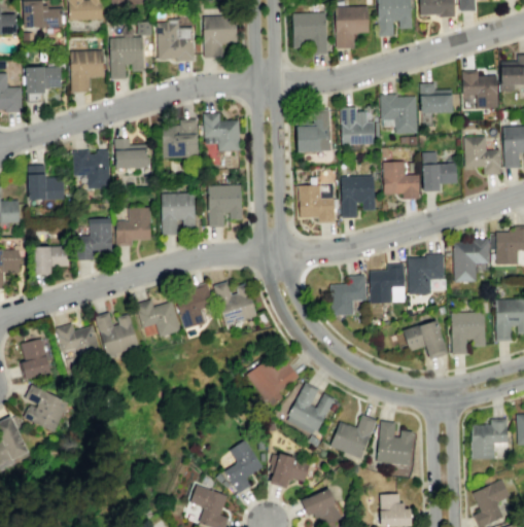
[(23,0),(42,0),(42,4),(48,4),(48,7),(62,6),(62,26),(24,27),(23,0)]
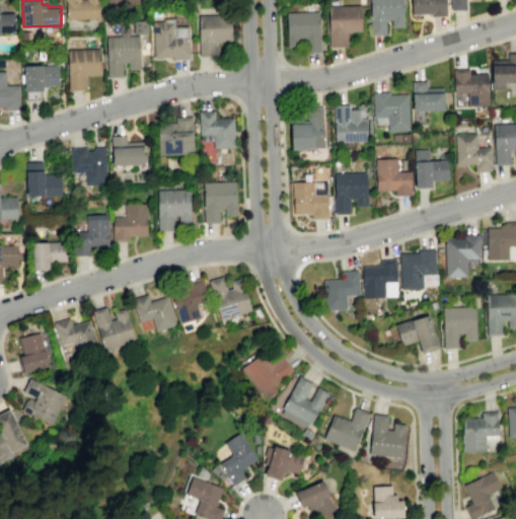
[(67,0),(100,0),(101,18),(68,19),(67,0)]
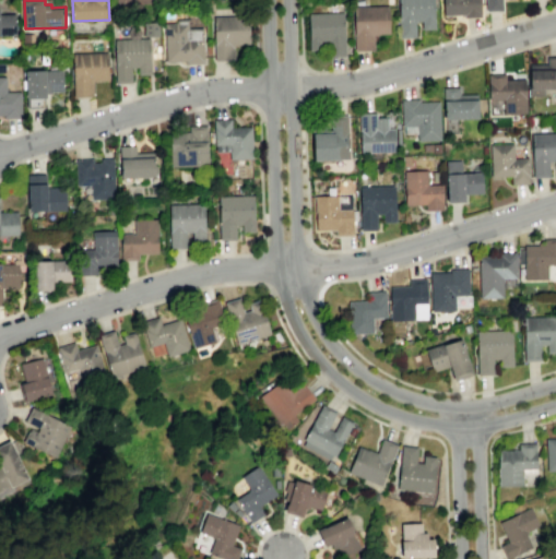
[(400,0),(436,0),(437,28),(424,30),(424,21),(417,21),(417,37),(401,38),(400,0)]
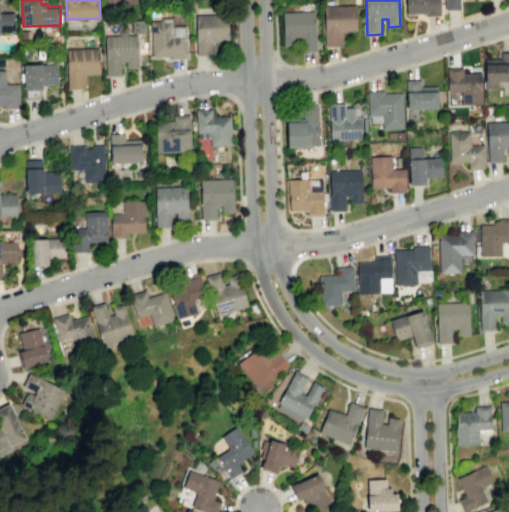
[(407,0),(441,0),(442,15),(426,16),(426,13),(408,14),(407,0)]
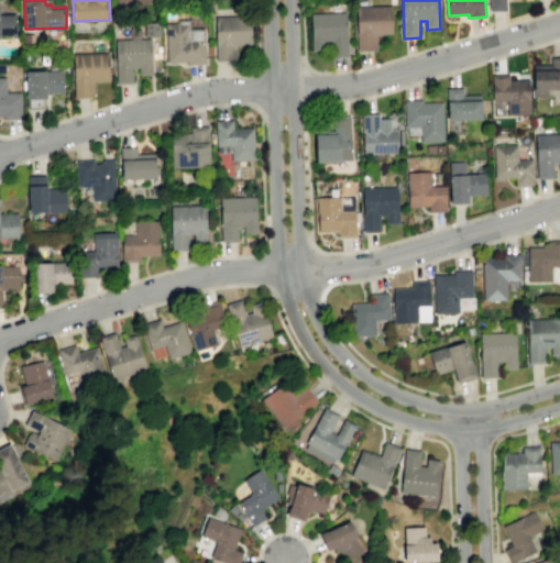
[(491,0),(507,0),(507,10),(492,11),(491,0)]
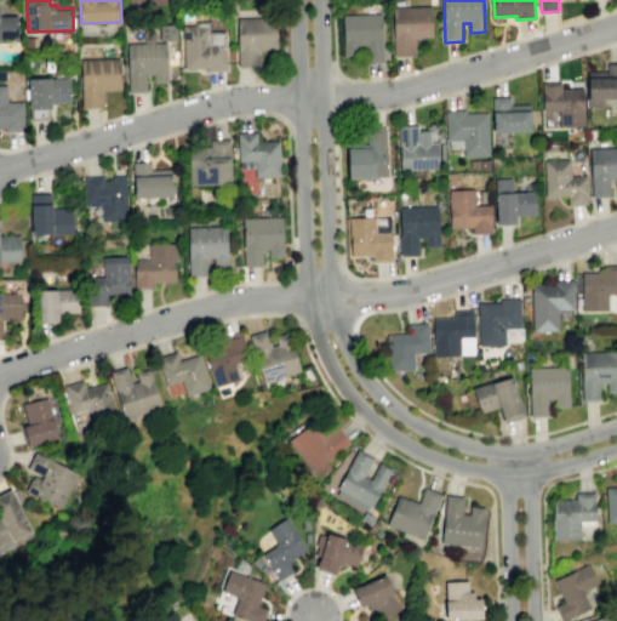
[(394,7),(434,6),(434,38),(417,38),(417,56),(395,56),(394,7)]
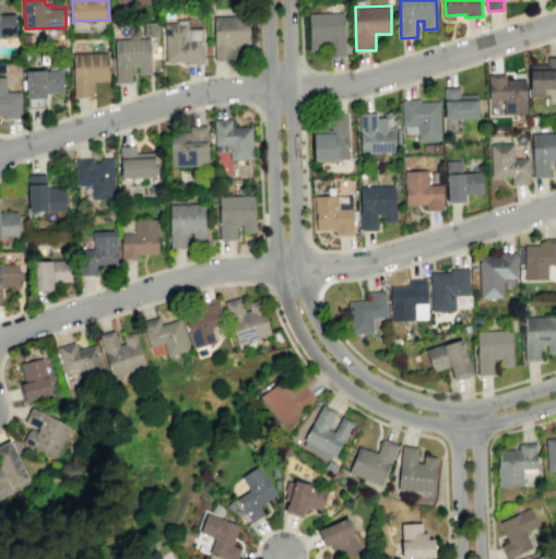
[(0,8),(1,8),(1,14),(18,13),(19,35),(0,35),(0,8)]
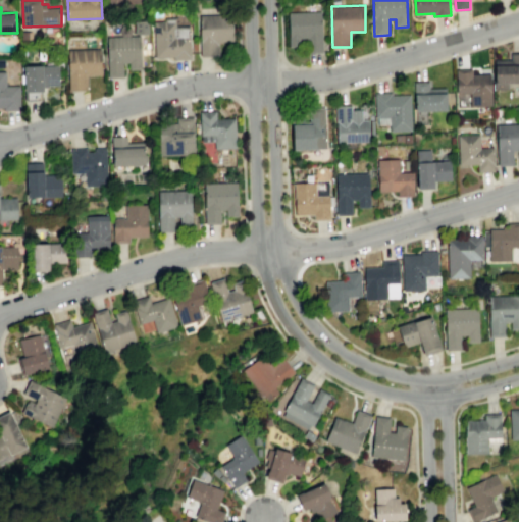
[(289,11),(323,10),(324,52),(309,53),(309,47),(290,48),(289,11)]
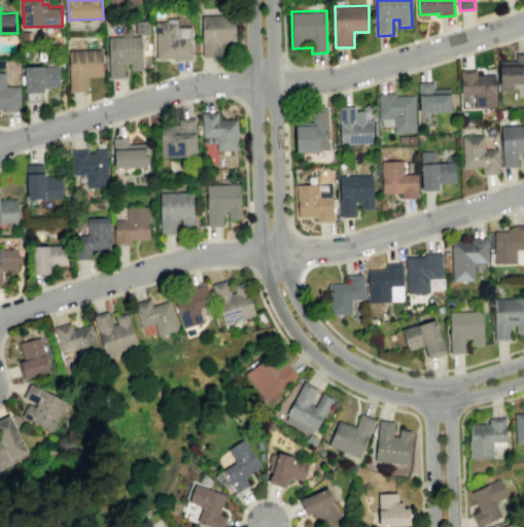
[(203,14),(237,14),(237,41),(222,42),(222,57),(204,57),(203,14)]
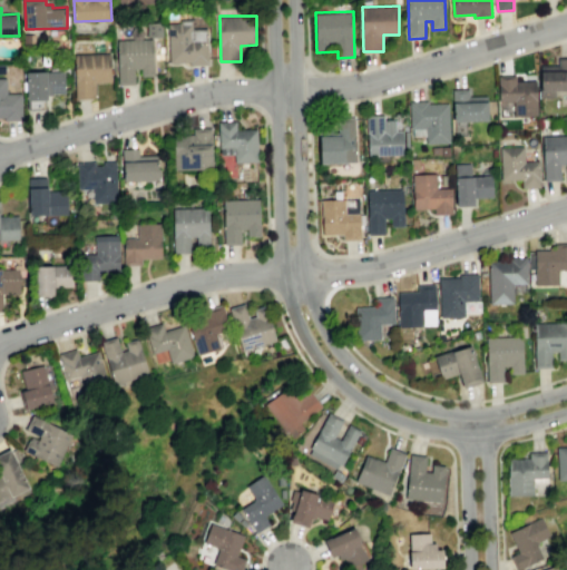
[(170,23),(182,23),(182,19),(194,19),(194,28),(208,28),(211,65),(192,65),(192,62),(170,62),(170,23)]
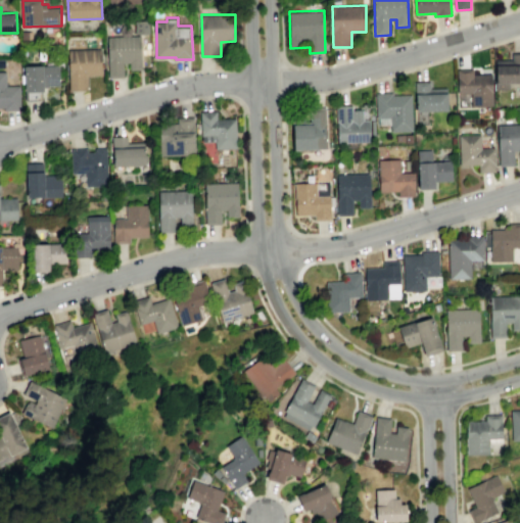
[(137,20),(150,20),(150,34),(137,34),(137,20)]
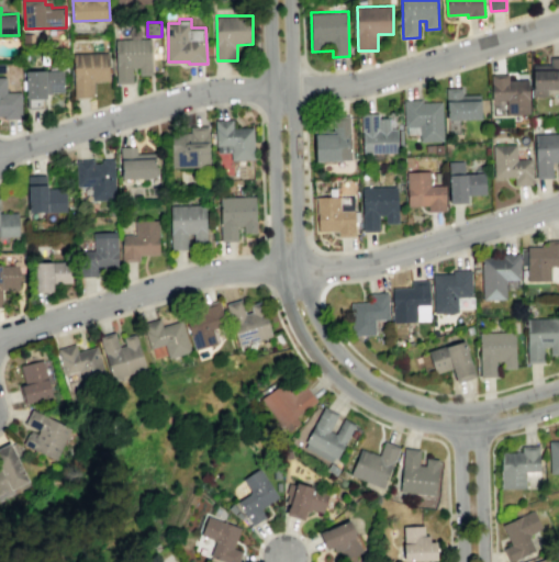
[(118,40),(133,38),(130,33),(133,26),(141,26),(145,33),(142,38),(153,38),(154,75),(141,75),(141,67),(134,68),(134,82),(119,83),(118,40)]
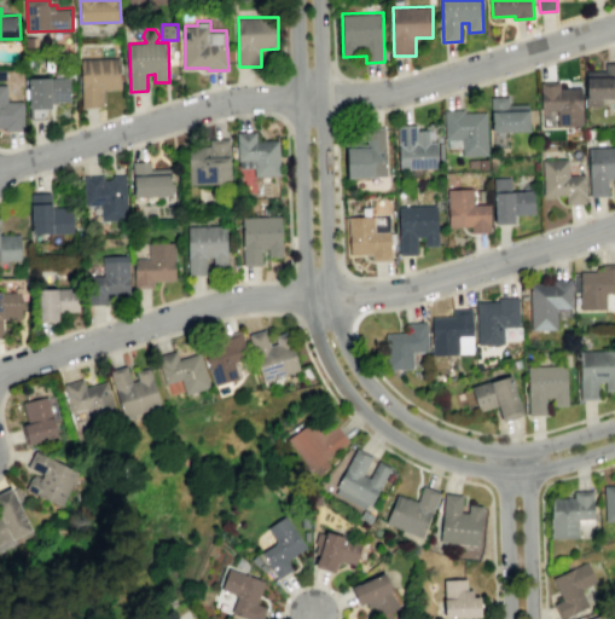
[(82,59),(122,58),(122,88),(105,90),(105,106),(83,108),(82,59)]
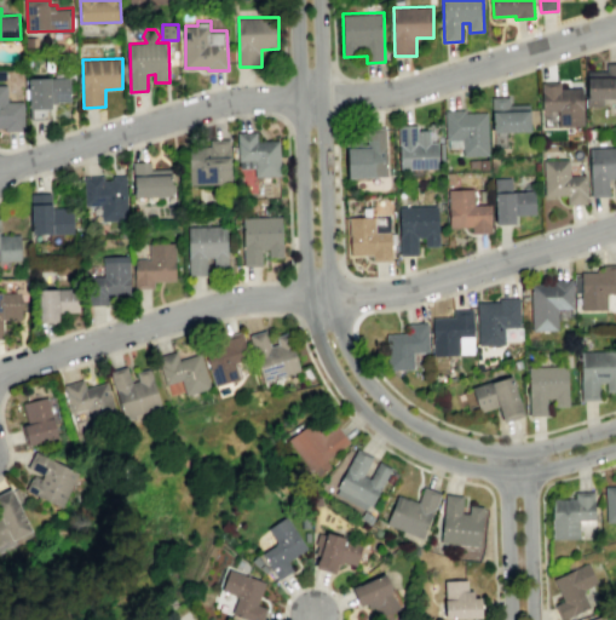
[(609,63),(615,63),(615,98),(605,98),(605,105),(589,105),(588,70),(609,70),(609,63)]
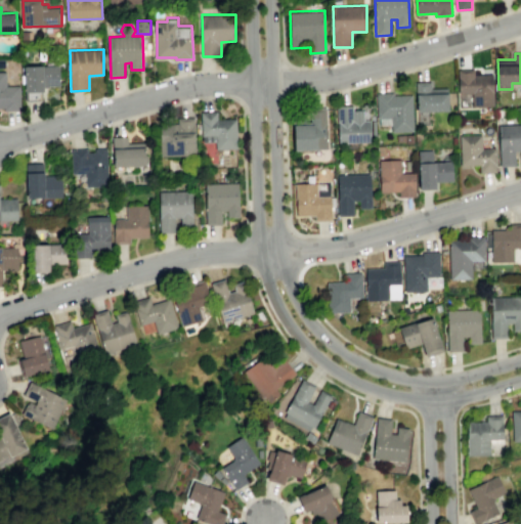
[(25,66),(44,66),(44,67),(60,66),(61,85),(50,86),(50,88),(45,88),(45,92),(26,92),(25,66)]
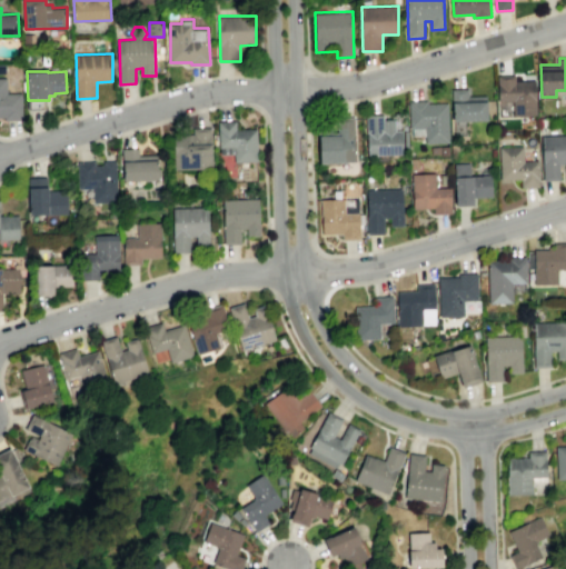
[(499,76),(516,75),(517,81),(537,80),(538,115),(515,116),(514,101),(499,101),(499,76)]
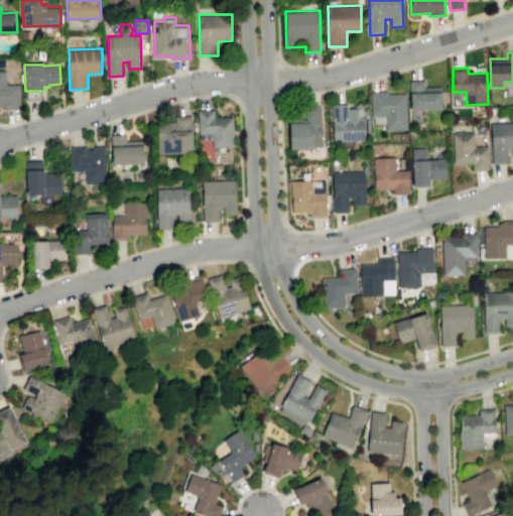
[(0,71),(7,71),(7,85),(21,85),(22,109),(6,109),(5,106),(0,106),(0,71)]
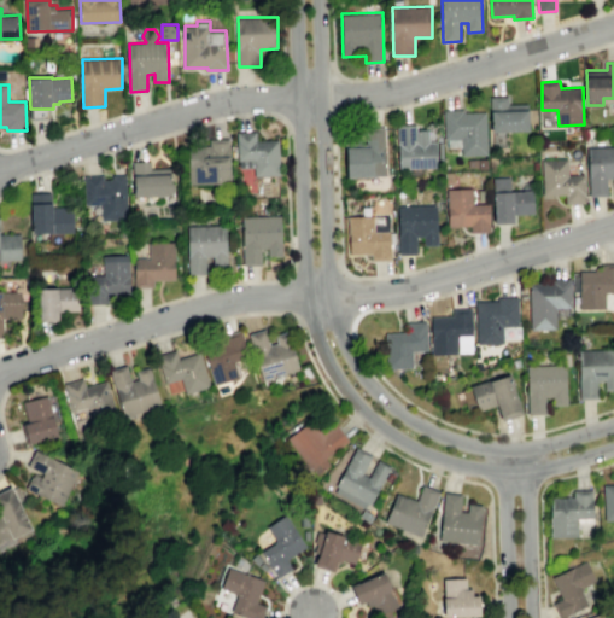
[(492,97),(509,97),(510,104),(530,104),(531,132),(493,133),(492,97)]
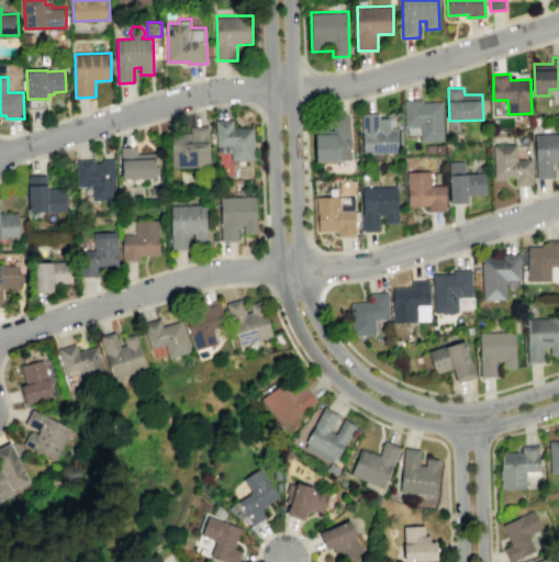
[(405,100),(424,99),(424,102),(445,101),(446,142),(422,142),(422,133),(409,134),(409,126),(406,126),(405,100)]
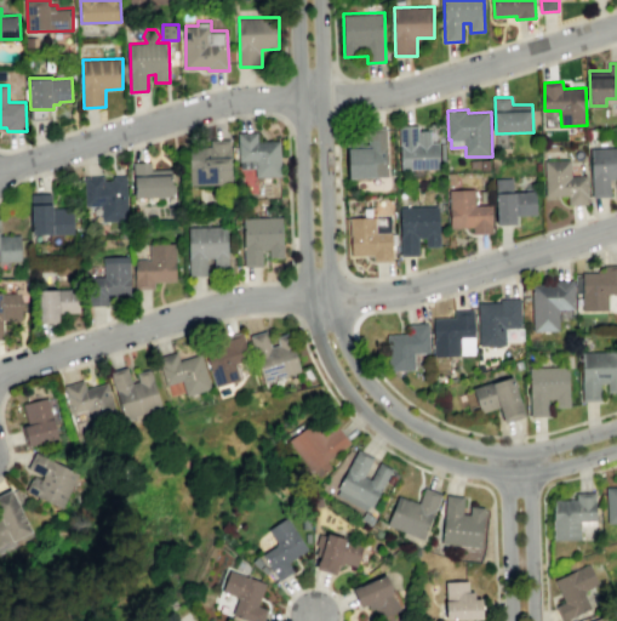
[(401,126),(420,125),(420,131),(433,130),(433,142),(440,142),(441,169),(403,170),(401,126)]
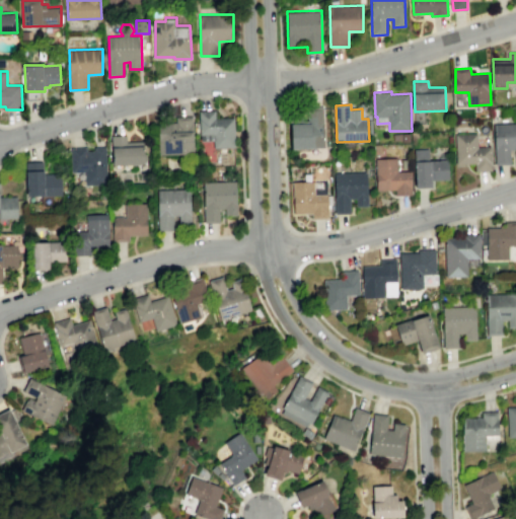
[(309,106),(324,106),(325,148),(293,149),(292,116),(303,115),(303,121),(309,120),(309,106)]
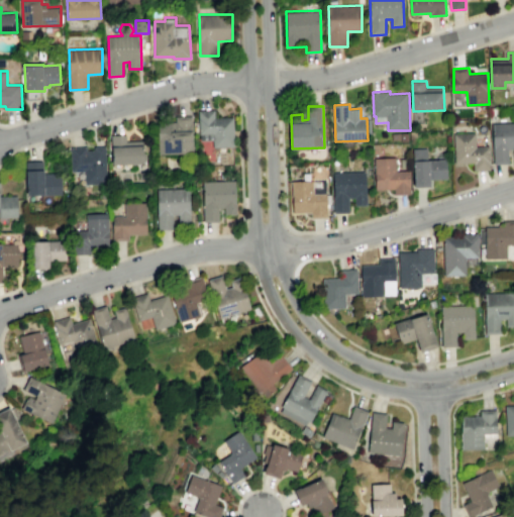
[(199,110),(216,110),(216,117),(234,117),(235,146),(214,147),(214,140),(200,140),(199,110)]
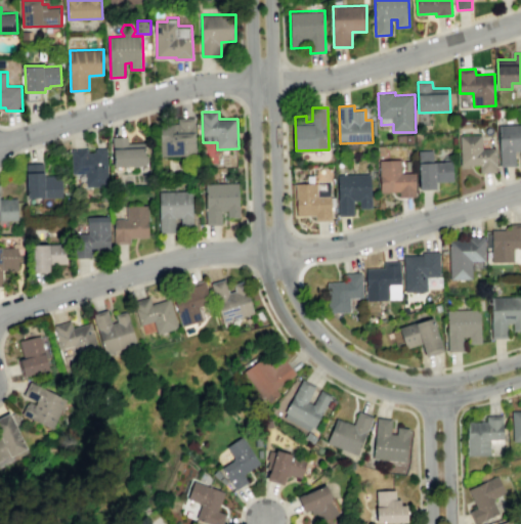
[(179,118),(196,117),(197,156),(162,157),(161,124),(179,123),(179,118)]
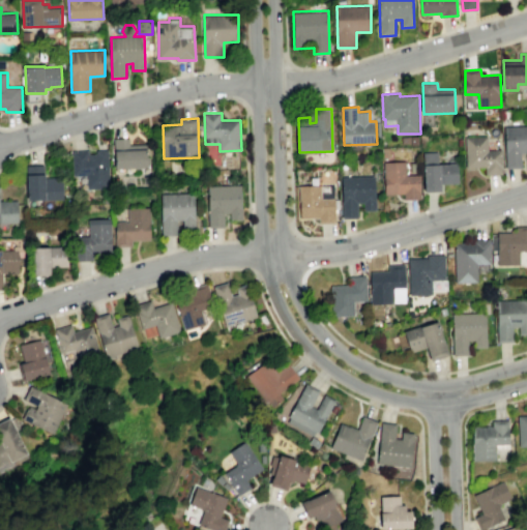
[(504,127),(526,125),(526,152),(522,152),(523,168),(507,169),(504,127)]
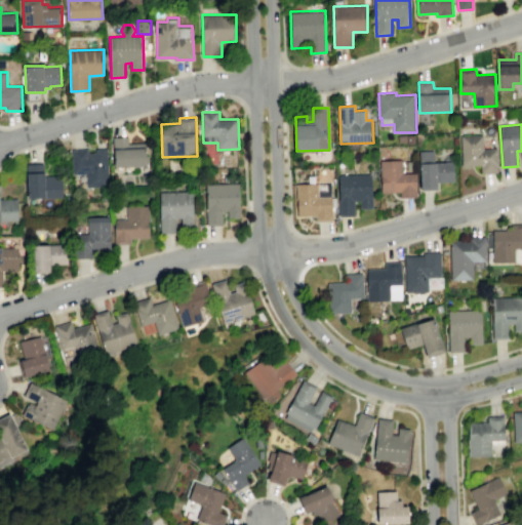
[(399,135),(408,134),(408,143),(399,143),(399,135)]
